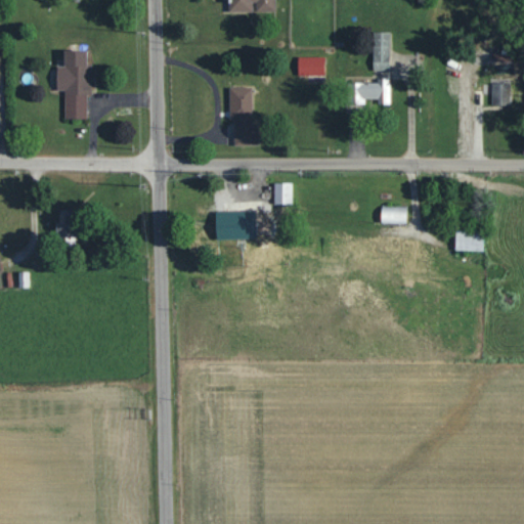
[(228,0),(228,12),(254,11),(254,13),(275,13),(274,0),(228,0)]
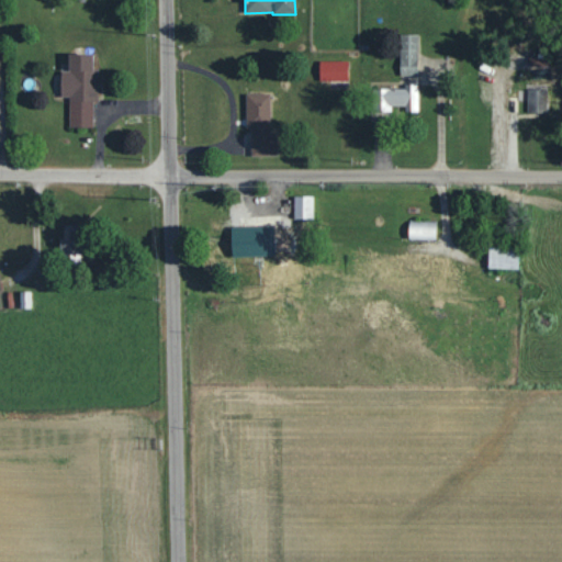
[(418,76),(418,34),(400,34),(400,76),(418,76)]
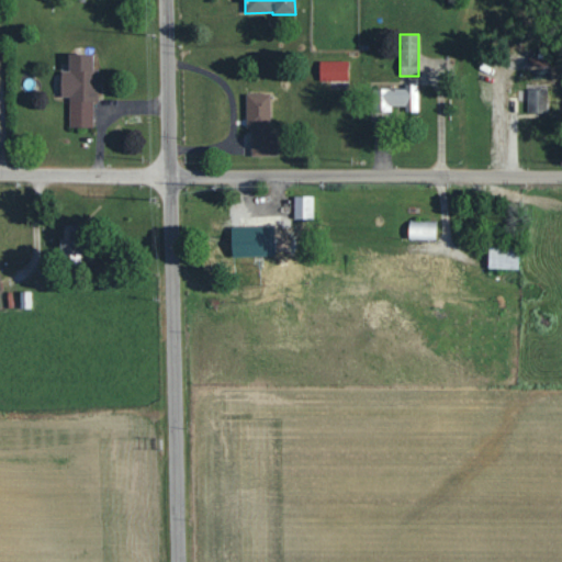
[(92,54),(68,55),(68,71),(60,71),(60,97),(69,97),(69,127),(93,127),(92,100),(98,100),(98,68),(92,68),(92,54)]
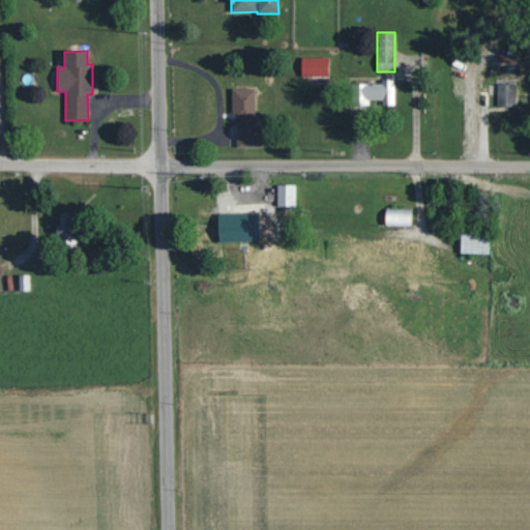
[(301,77),(327,77),(327,58),(300,58),(301,77)]
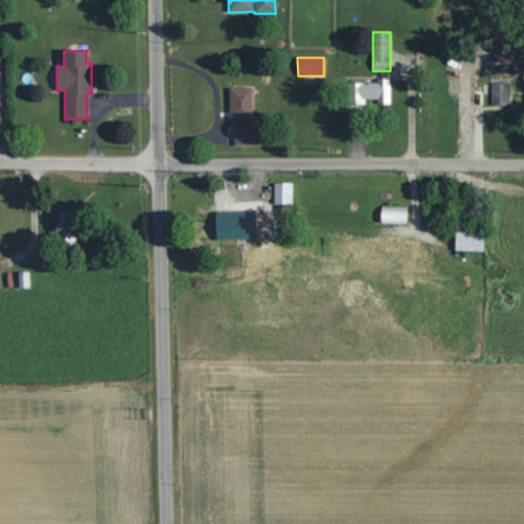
[(389,79),(377,79),(377,83),(352,83),(351,103),(389,104),(389,79)]
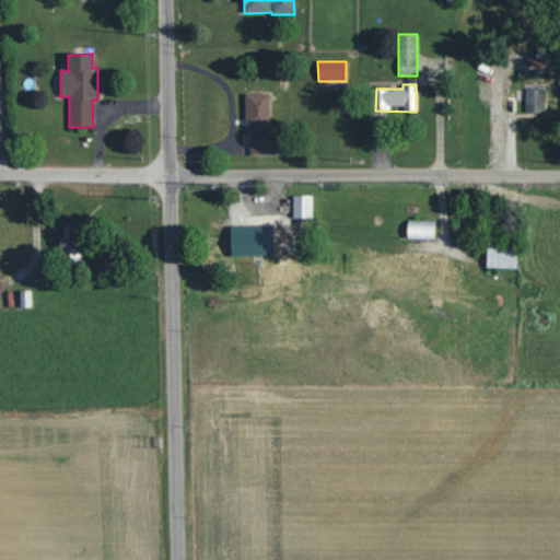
[(269,93),(245,94),(245,128),(249,128),(251,155),(276,155),(276,133),(269,135),(269,93)]
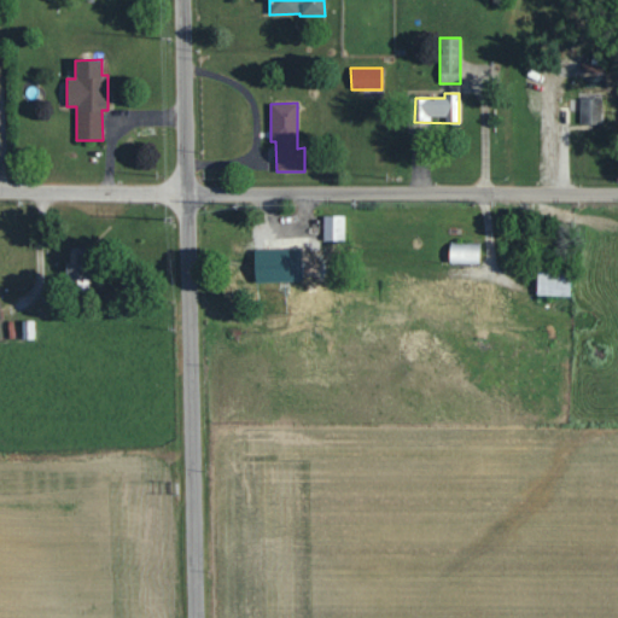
[(324,242),(344,242),(343,215),(322,216),(324,242)]
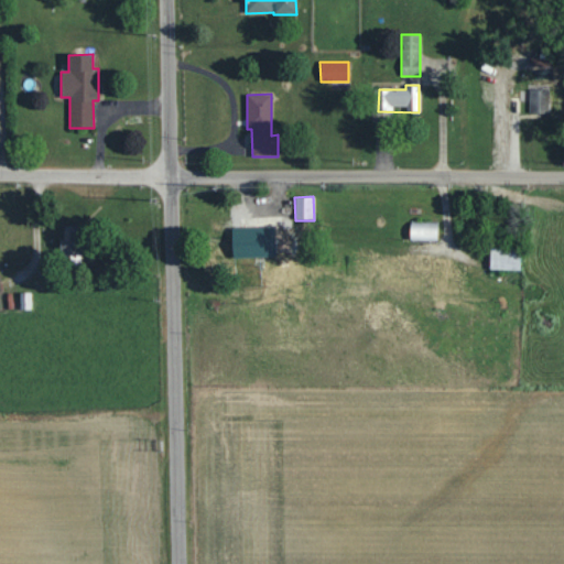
[(436,241),(437,224),(410,221),(409,240),(436,241)]
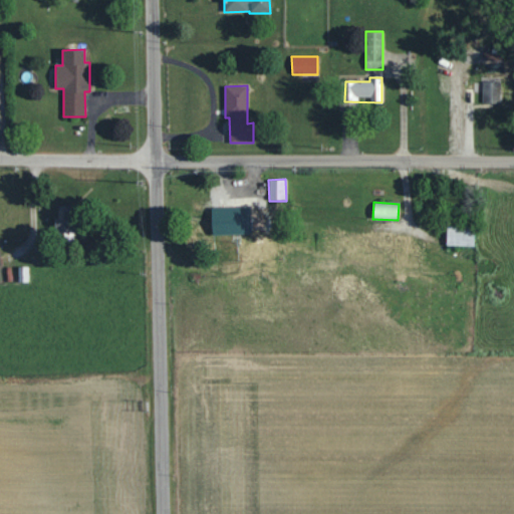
[(212,235),(251,234),(250,207),(211,208),(212,235)]
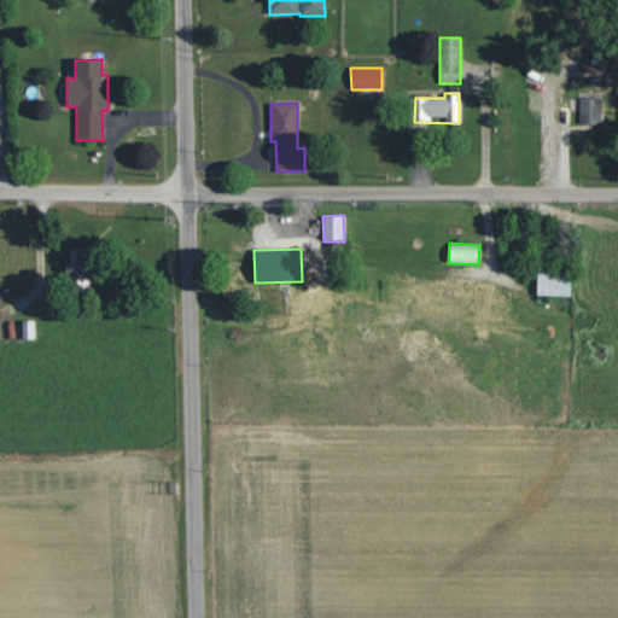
[(66,252),(68,285),(89,285),(88,252),(66,252)]
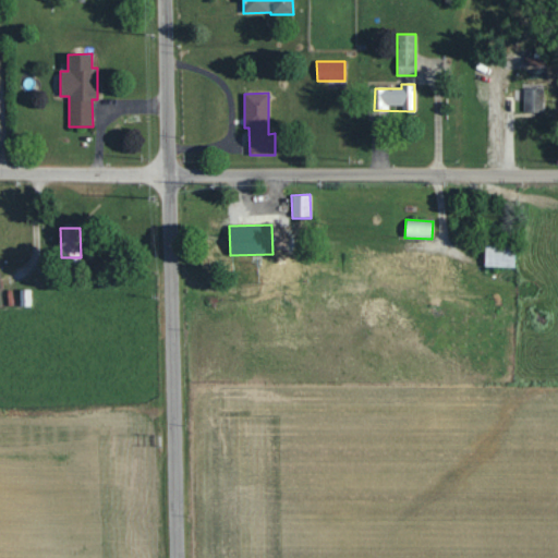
[(513,268),(514,246),(485,245),(484,267),(513,268)]
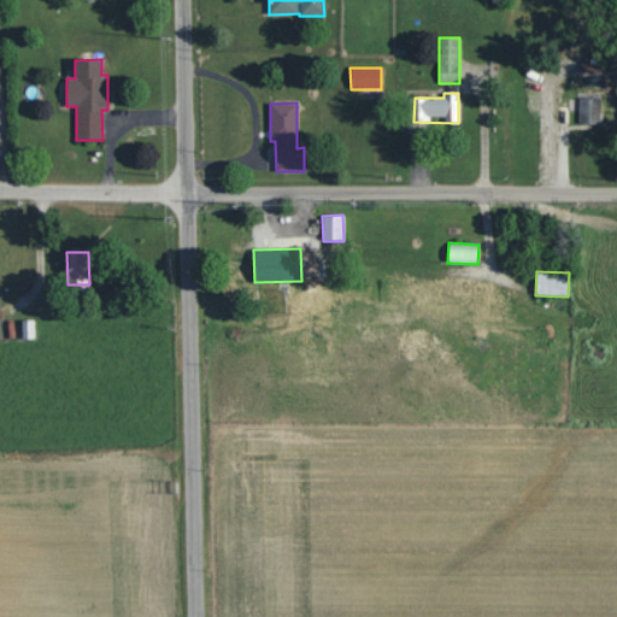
[(22,340),(34,339),(33,321),(22,321),(22,340)]
